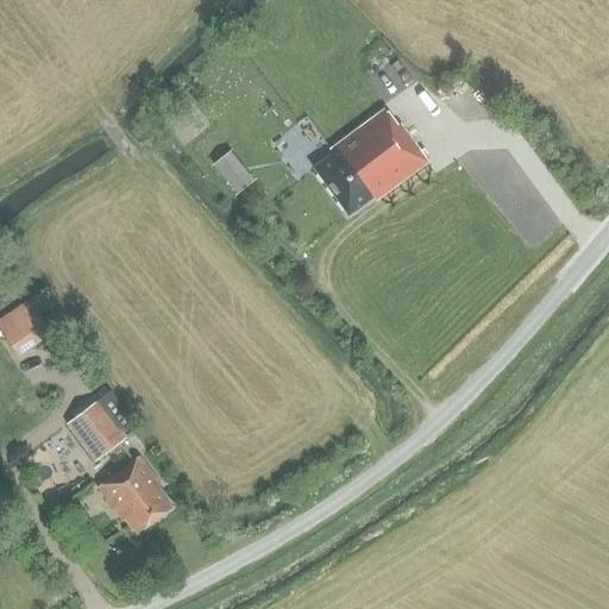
[(375,201),(426,163),(399,125),(396,127),(384,111),(330,151),(332,155),(314,169),(349,215),(372,198),(375,201)]
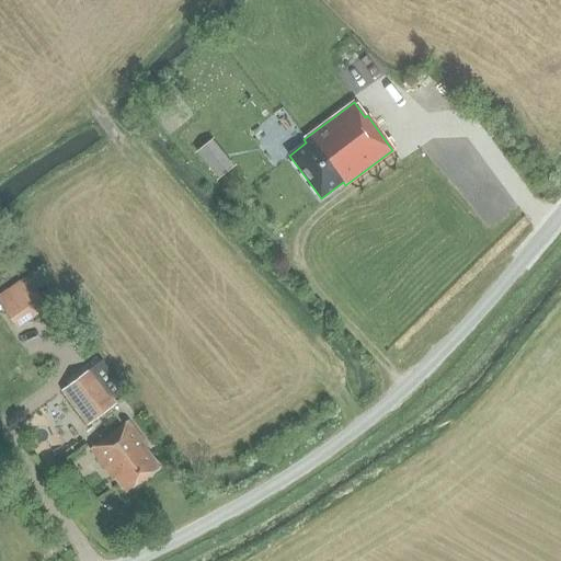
[(212,140),(197,152),(218,178),(232,167),(212,140)]
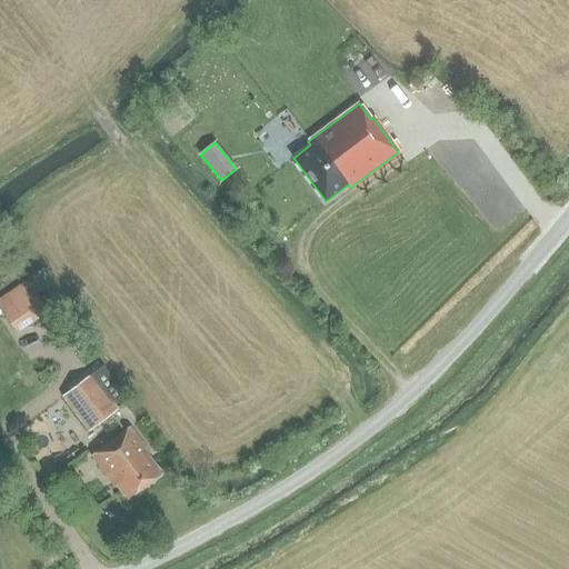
[(48,312),(25,279),(0,297),(0,312),(16,335),(48,312)]
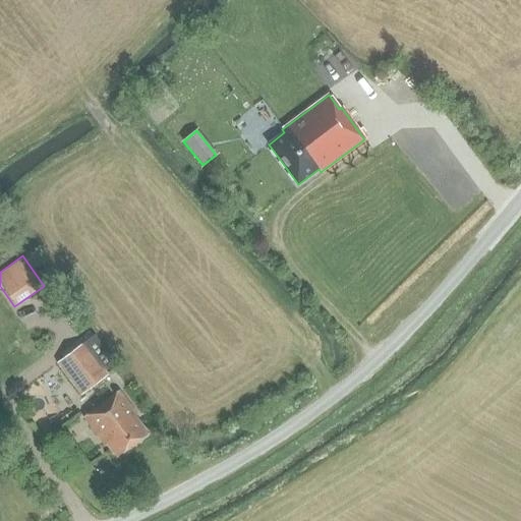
[(81,394),(106,374),(83,345),(58,363),(81,394)]
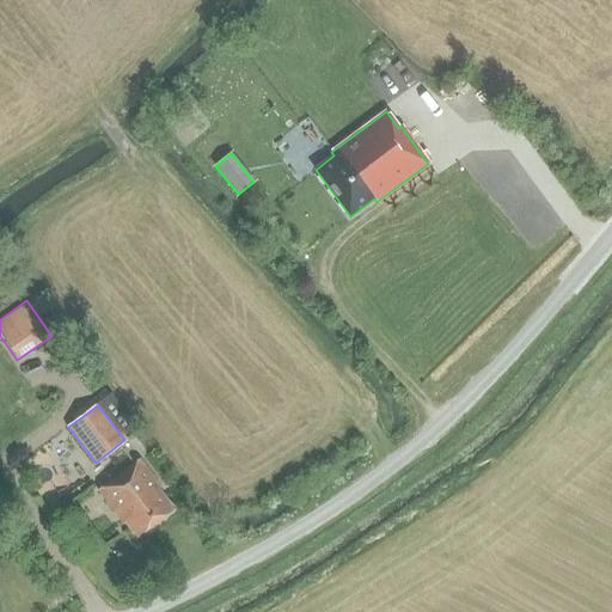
[(138,537),(172,510),(157,490),(160,488),(139,459),(98,490),(123,524),(127,521),(138,537)]
